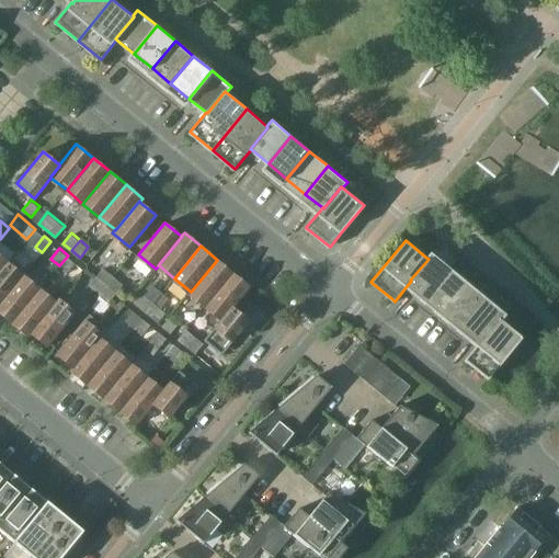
[(432,251),(426,258),(429,259),(411,279),(410,280),(411,281),(406,287),(423,302),(429,295),(452,268),(432,251)]
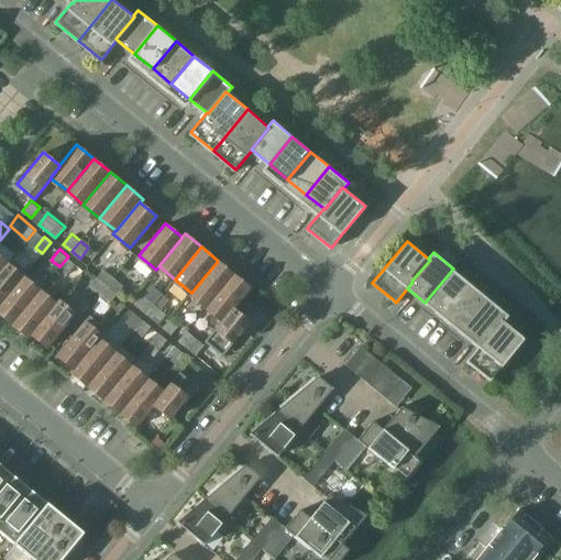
[(76,263),(68,256),(59,266),(67,273),(76,263)]
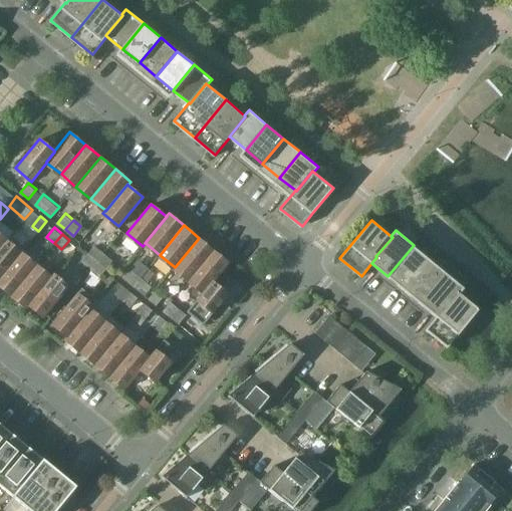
[(199,238),(175,267),(190,279),(214,250),(199,238)]
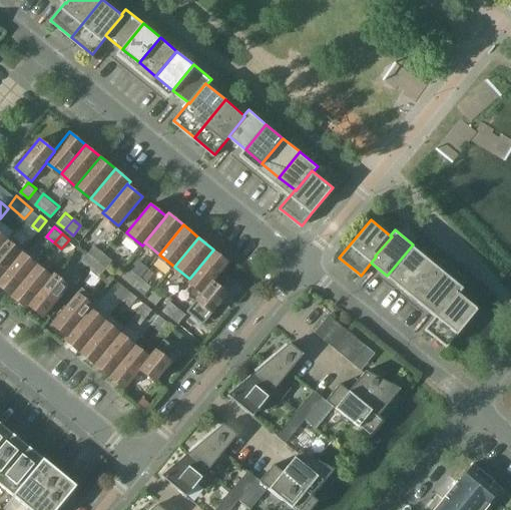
[(0,278),(22,251),(7,239),(0,247),(0,278)]
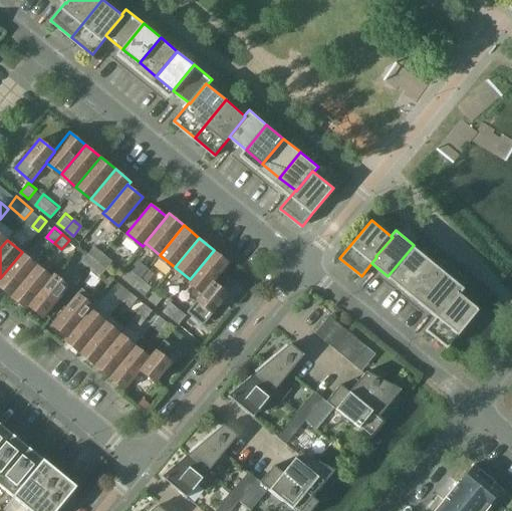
[(95,244),(89,252),(98,259),(104,252),(95,244)]
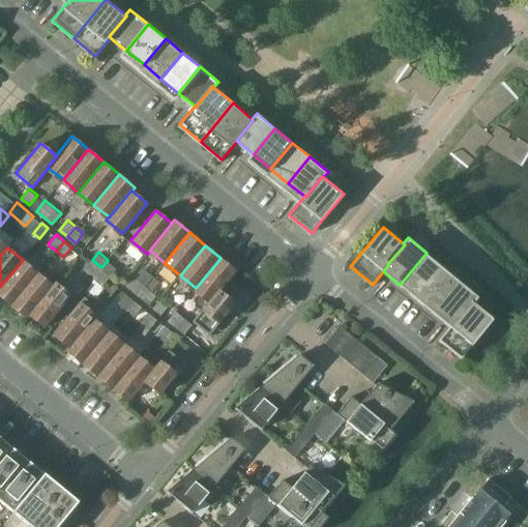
[(427,253),(405,279),(400,285),(417,299),(421,293),(443,267),(427,253)]
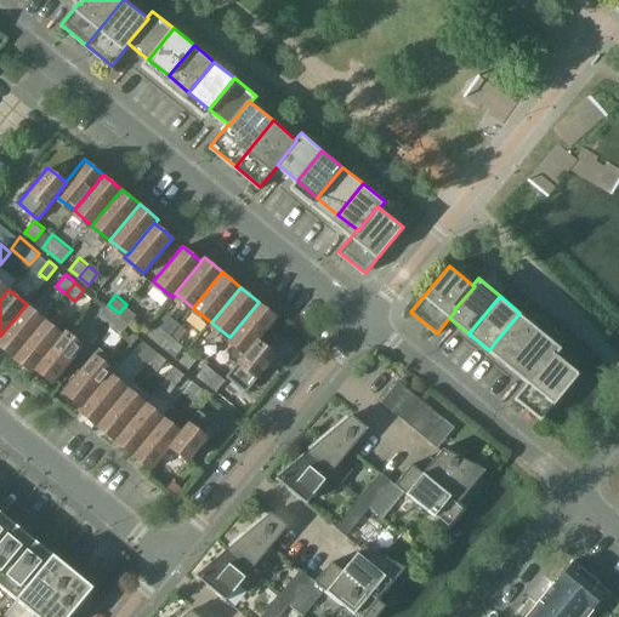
[(230,337),(246,352),(257,340),(277,318),(259,302),(230,337)]
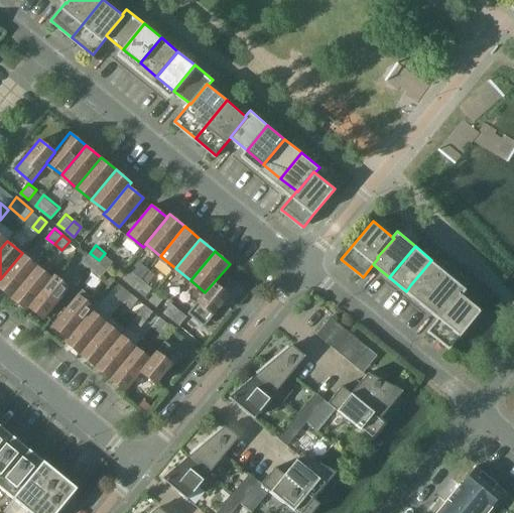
[(0,279),(0,284),(12,295),(37,265),(22,253),(0,279)]
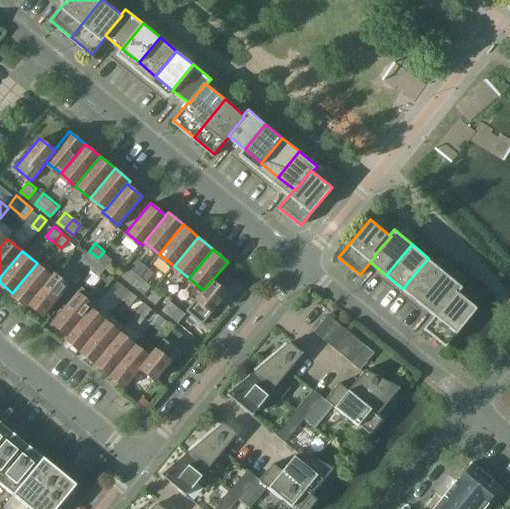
[(91,267),(98,258),(89,251),(82,259),(91,267)]
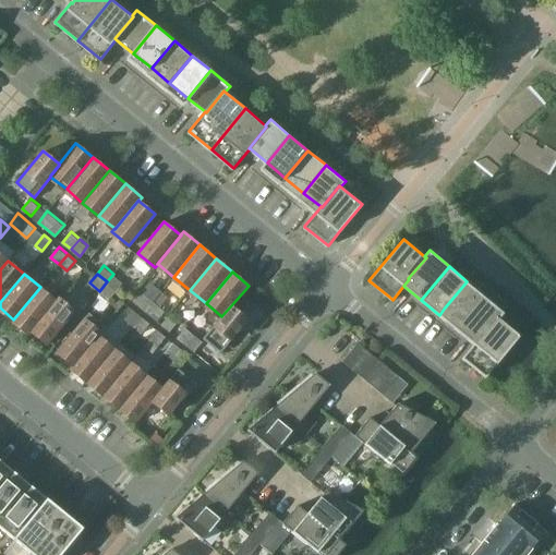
[(123,281),(113,274),(107,281),(117,290),(123,281)]
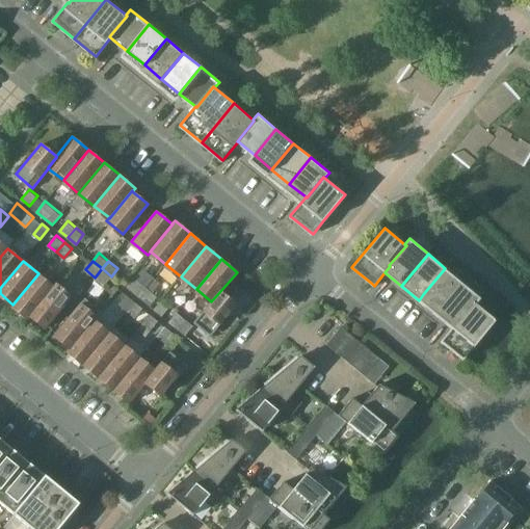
[(111,276),(102,268),(95,278),(104,285),(111,276)]
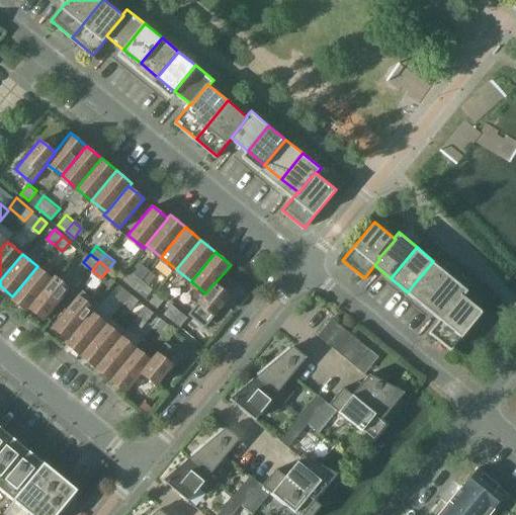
[(424,306),(429,301),(450,274),(433,261),(412,286),(408,292),(424,306)]
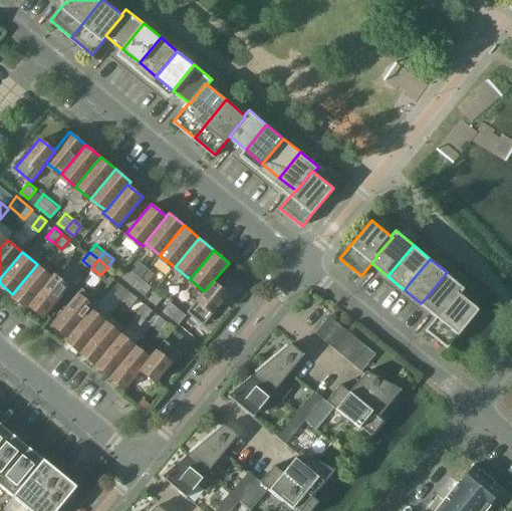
[(30,303),(51,276),(37,264),(12,294),(28,306),(30,303)]
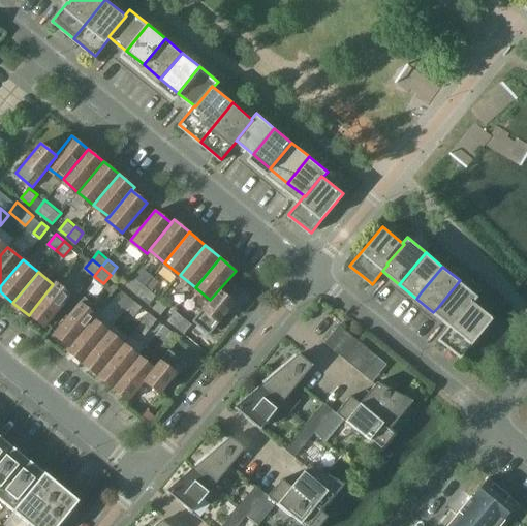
[(126,285),(138,295),(146,284),(134,275),(126,285)]
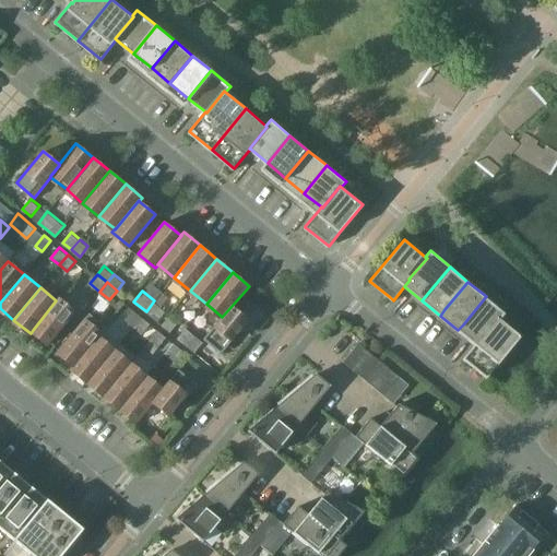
[(506,312),(486,296),(463,324),(458,330),(475,344),(481,338),(482,339),(499,317),(500,318),(506,312)]
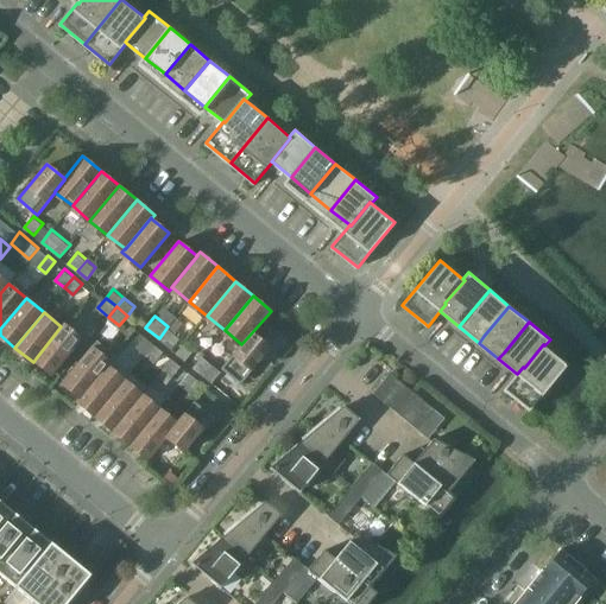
[(54,373),(82,338),(63,323),(61,326),(36,358),(54,373)]
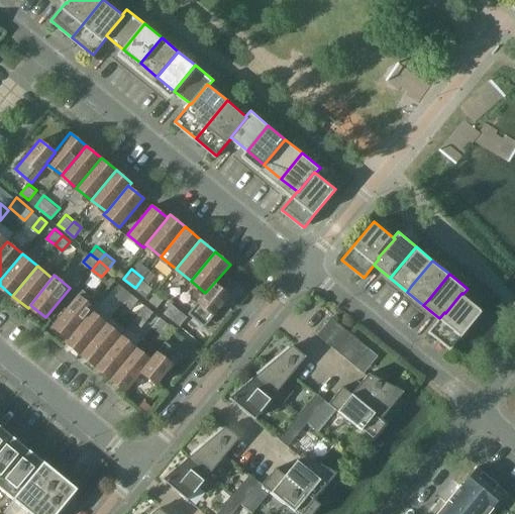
[(153,287),(142,278),(135,288),(146,296),(153,287)]
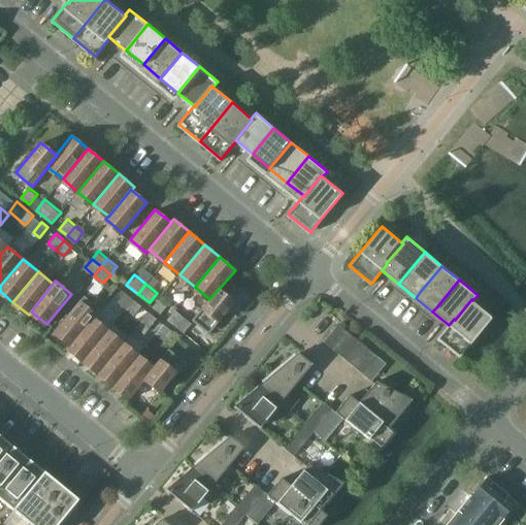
[(209,299),(193,319),(209,332),(230,308),(229,308),(234,302),(219,289),(209,299)]
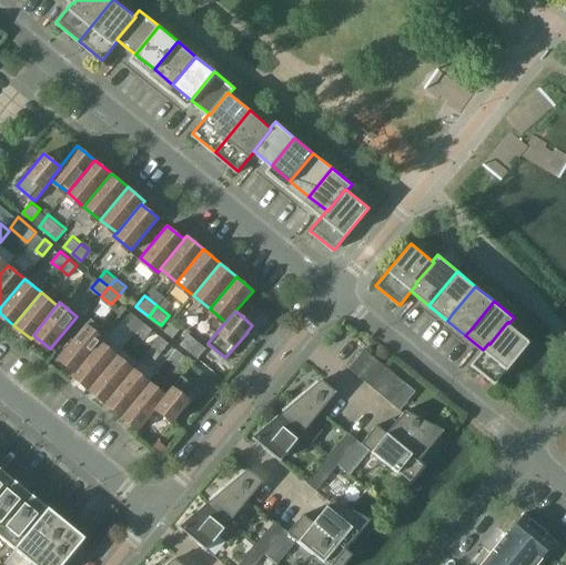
[(128,324),(135,331),(144,321),(135,313),(128,324)]
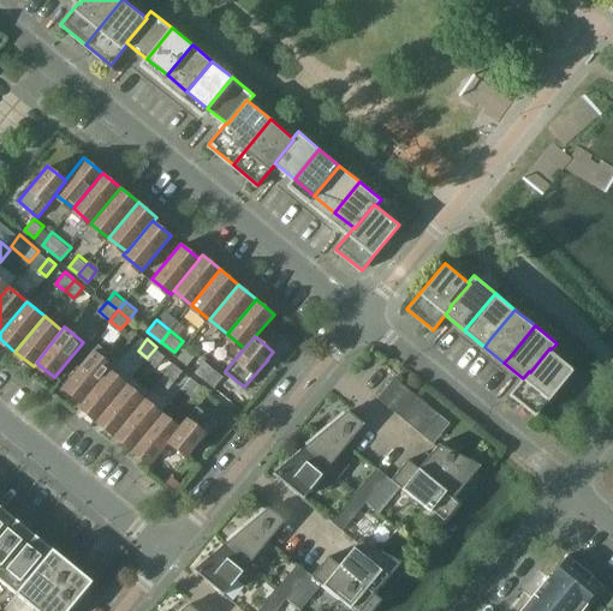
[(188,345),(178,355),(188,364),(197,353),(188,345)]
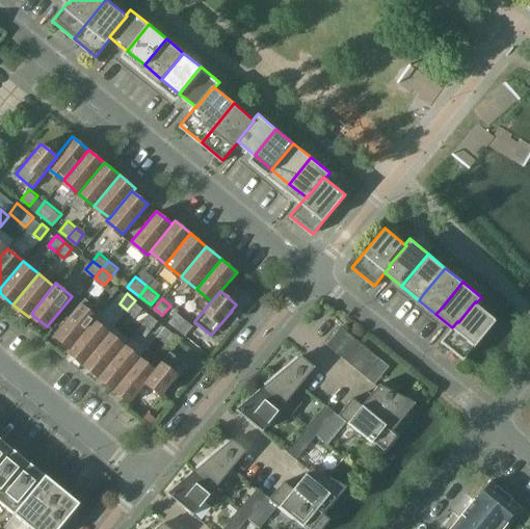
[(143,307),(135,300),(127,310),(135,317),(143,307)]
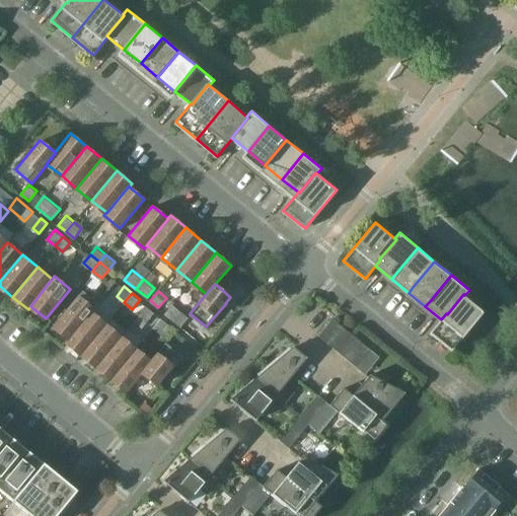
[(447,314),(446,313),(441,319),(430,333),(434,335),(452,350),(463,338),(484,311),(464,295),(463,294),(447,314)]
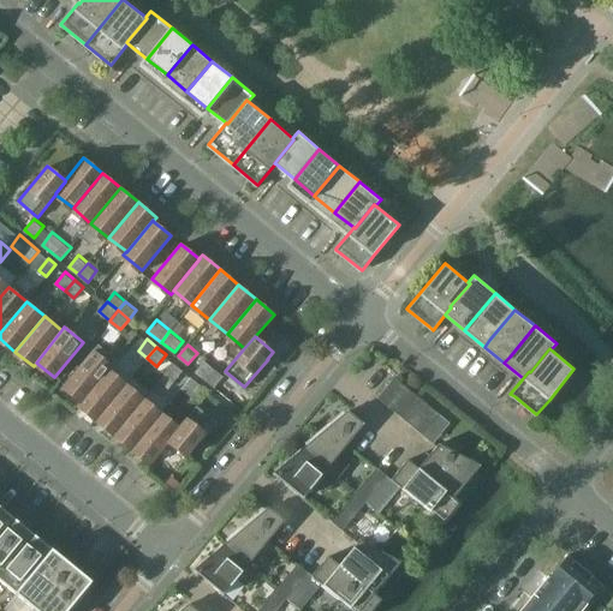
[(108,369),(109,370),(112,366),(93,349),(64,385),(82,400),(83,401),(108,369)]
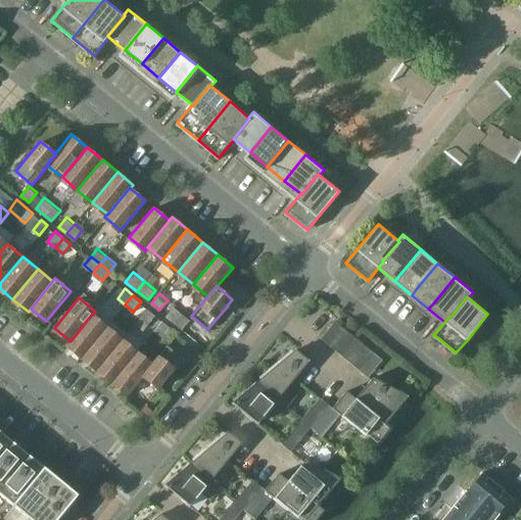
[(167,315),(175,322),(183,313),(175,305),(167,315)]
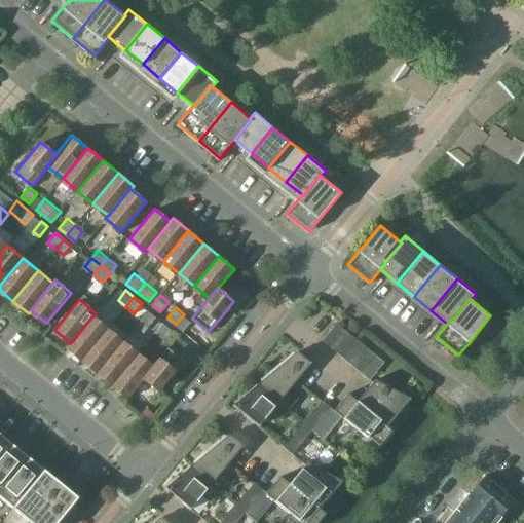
[(157,316),(149,309),(141,320),(149,326),(157,316)]
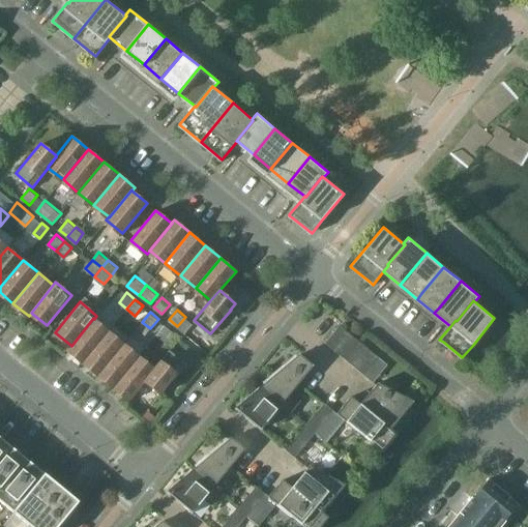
[(94,319),(93,318),(71,346),(70,345),(68,348),(84,361),(109,330),(114,324),(99,313),(96,316),(94,319)]
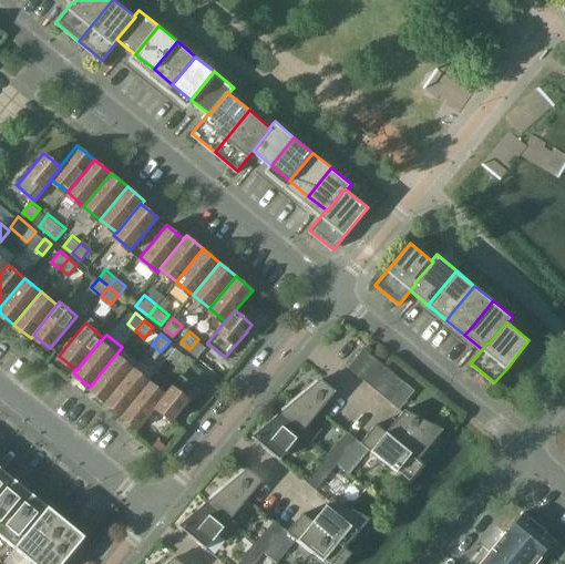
[(161,351),(152,345),(146,350),(155,358),(161,351)]
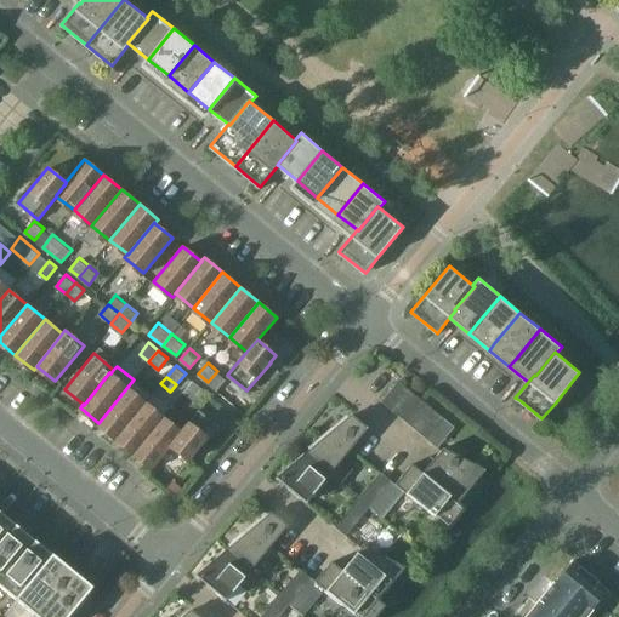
[(185,390),(193,399),(203,387),(194,380),(185,390)]
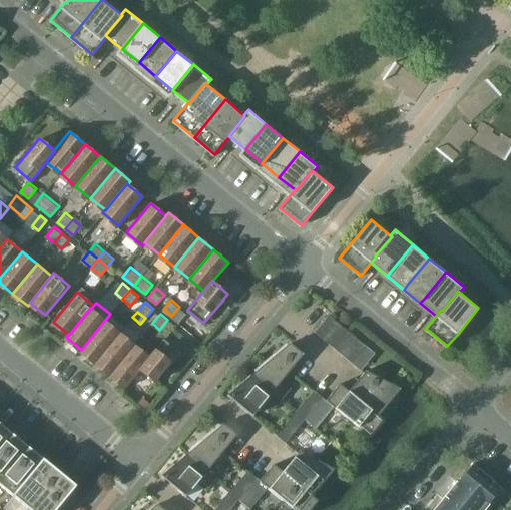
[(326,339),(340,322),(330,314),(316,331),(326,339)]
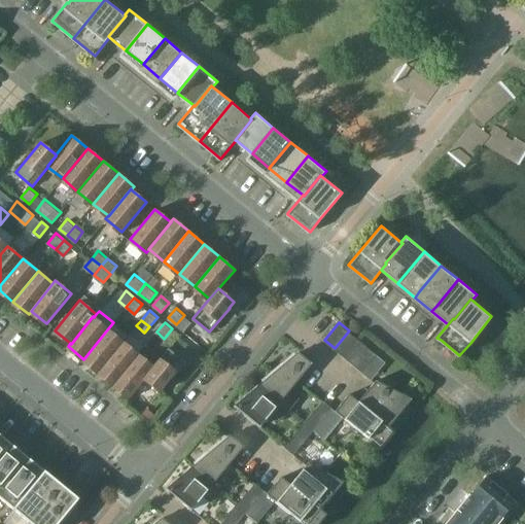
[(99,372),(105,364),(124,342),(108,328),(83,359),(99,372)]
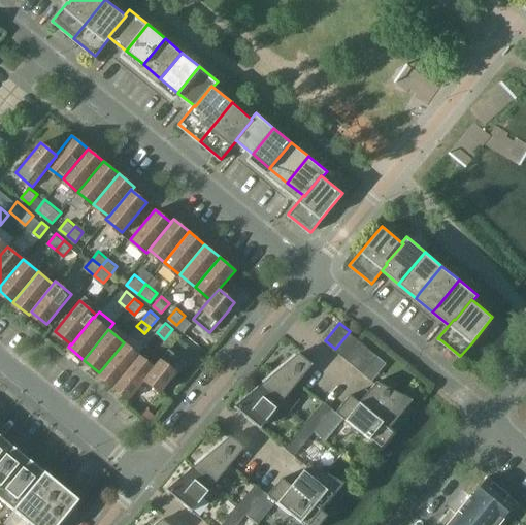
[(181,336),(172,329),(164,339),(172,346),(181,336)]
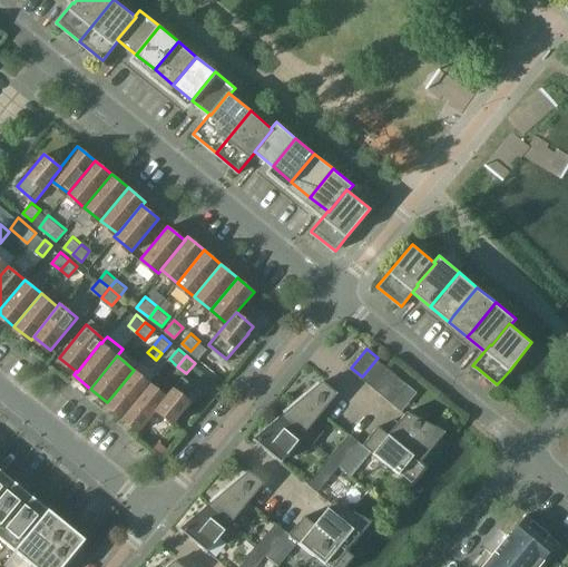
[(388,367),(378,358),(362,377),(372,385),(388,367)]
